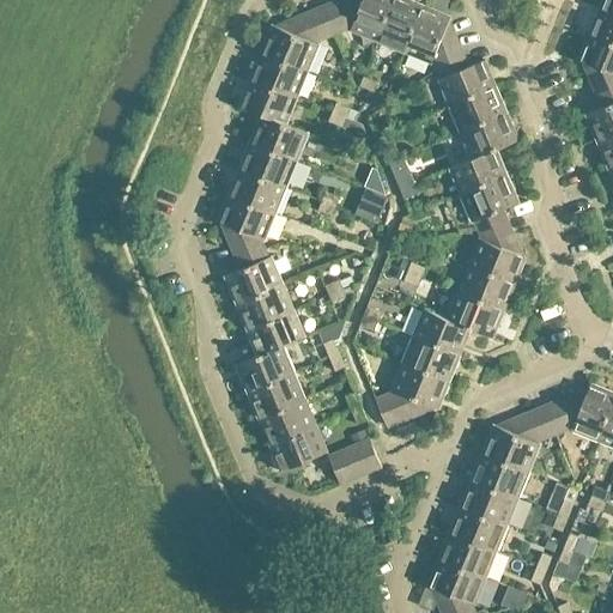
[(377,42),(394,0),(339,0),(334,2),(345,29),(349,28),(351,28),(350,31),(377,42)]
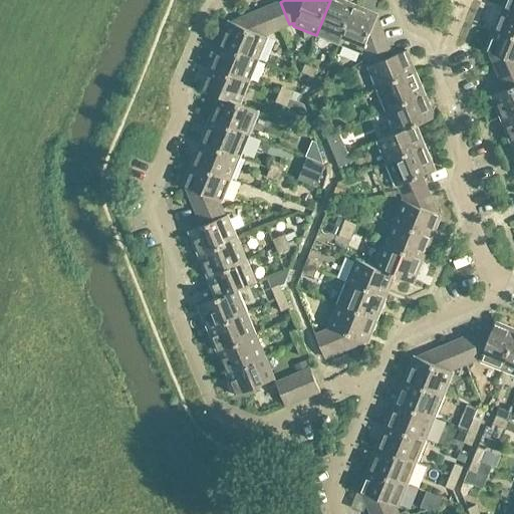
[(338,44),(354,5),(341,0),(330,0),(316,35),(338,44)]
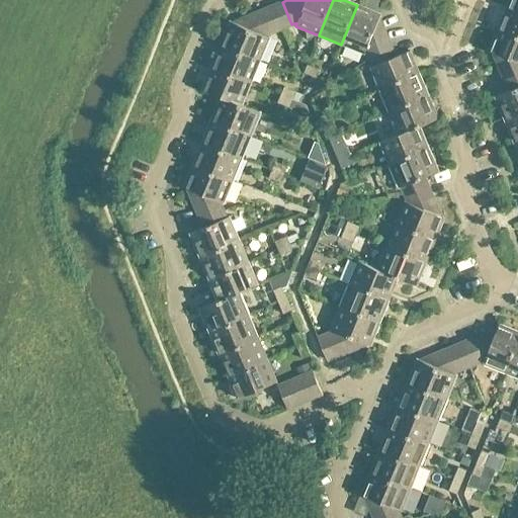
[(517,0),(509,0),(507,5),(517,9),(517,0)]
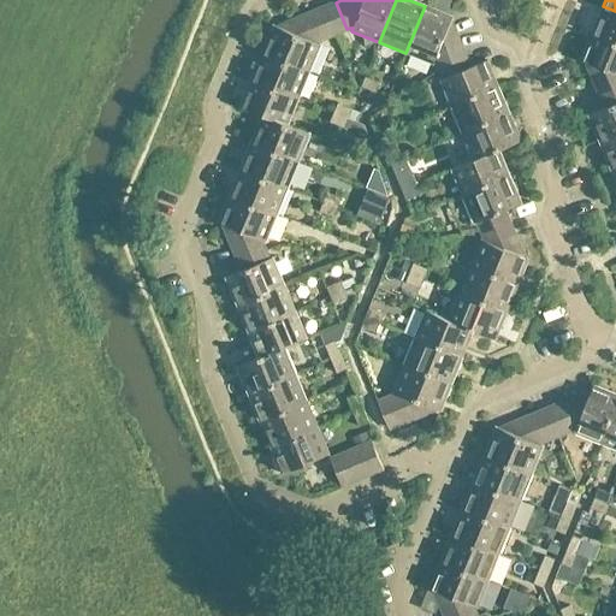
[(347,29),(336,3),(323,7),(333,34),(347,29)]
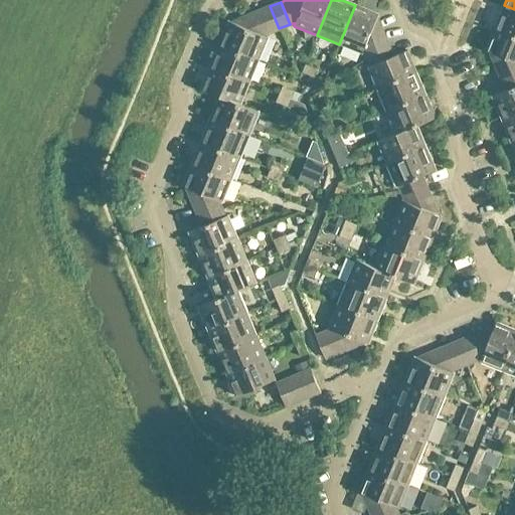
[(388,46),(381,29),(373,25),(378,15),(355,5),(339,44),(361,54),(363,51),(364,51),(366,56),(388,46)]
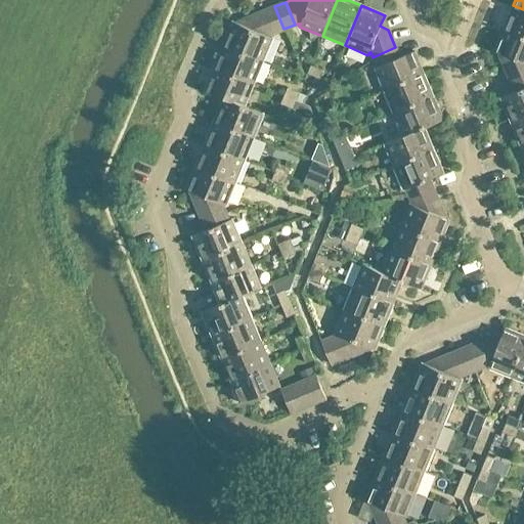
[(523,9),(513,5),(504,29),(523,36),(523,9)]
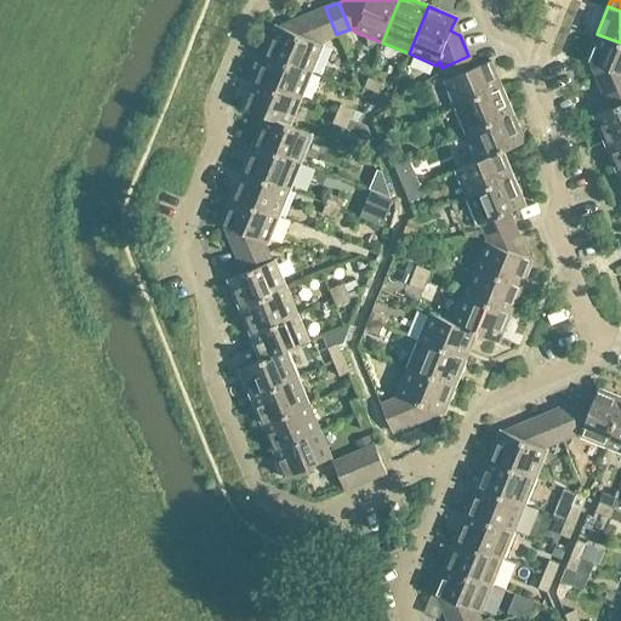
[(336,34),(325,7),(313,12),(324,40),(336,34)]
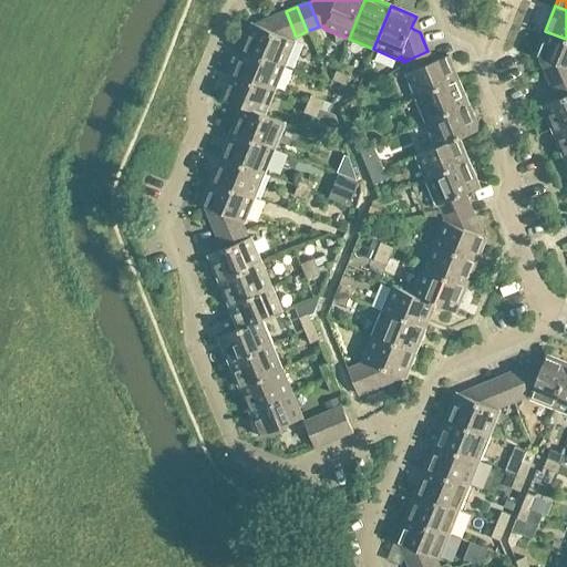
[(296,37),(286,11),(267,20),(264,28),(250,23),(240,48),(285,65),(295,40),(290,39),(292,38),(296,37)]
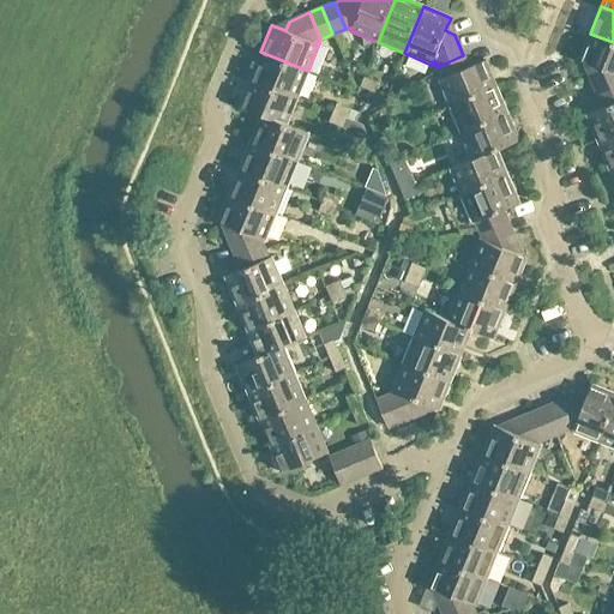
[(613,89),(613,42),(590,34),(578,60),(583,62),(597,96),(613,89)]
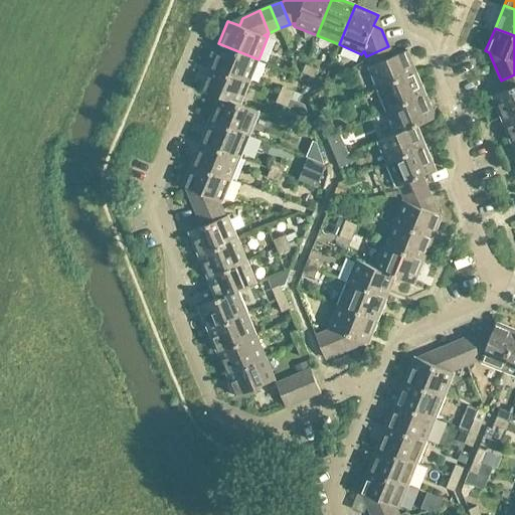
[(249,81),(259,59),(218,43),(209,66),(249,81)]
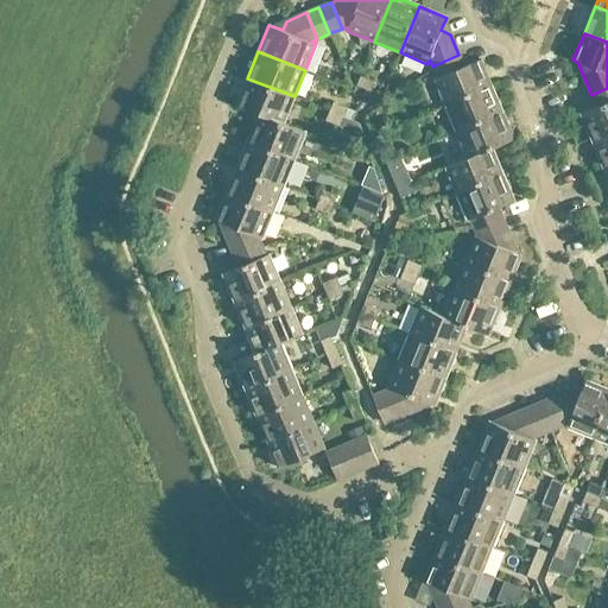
[(464,67),(458,55),(432,67),(437,77),(435,78),(445,106),(492,87),(480,59),(464,67)]
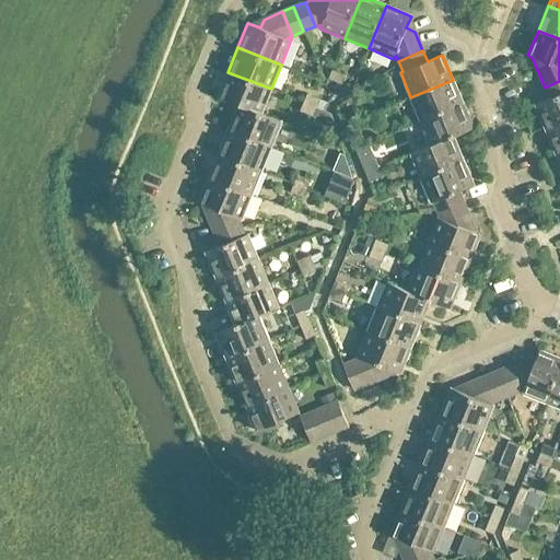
[(341,84),(345,76),(331,70),(327,79),(341,84)]
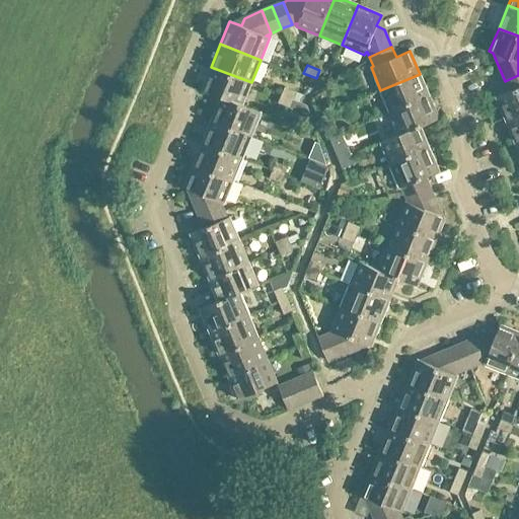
[(242,105),(242,104),(251,82),(211,67),(202,89),(242,105)]
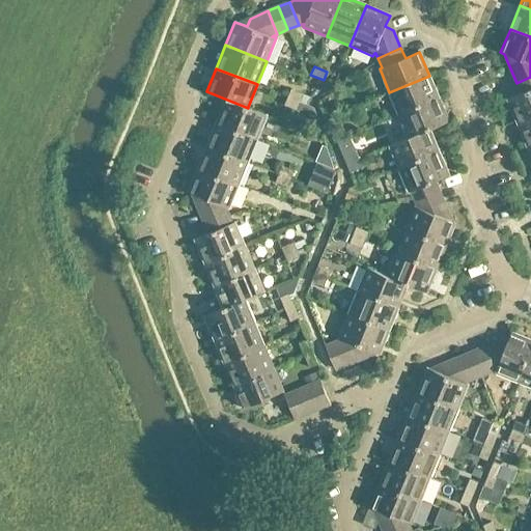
[(439,99),(435,88),(429,76),(389,92),(398,115),(439,99)]
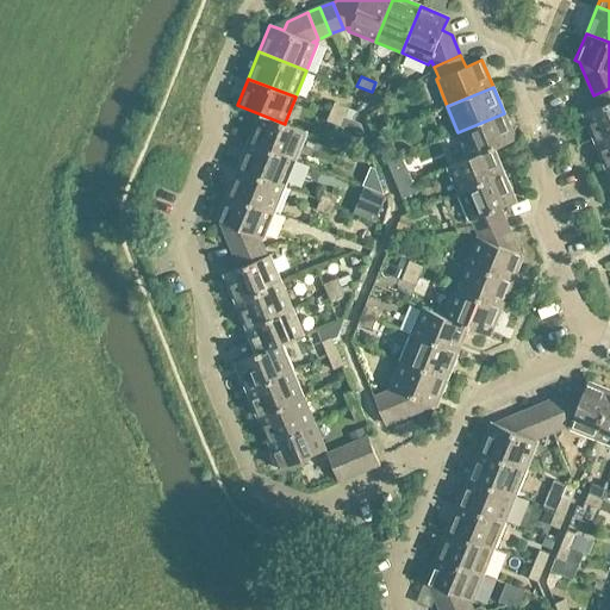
[(609,88),(593,95),(598,107),(582,114),(593,142),(609,134),(609,88)]
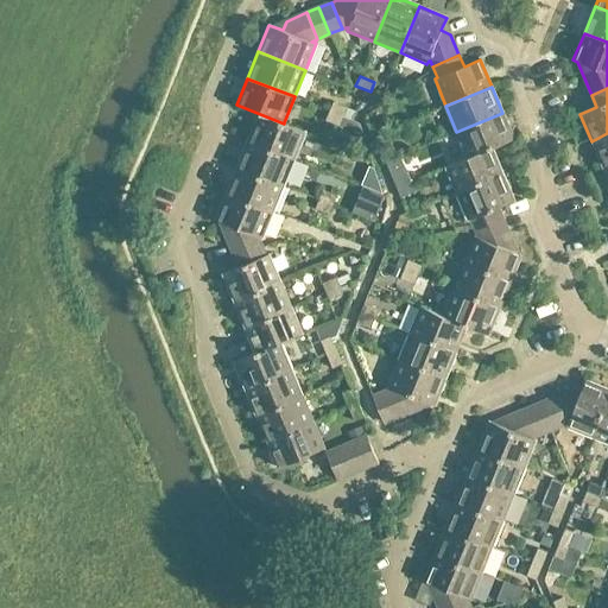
[(343,116),(347,107),(333,101),(329,111),(343,116)]
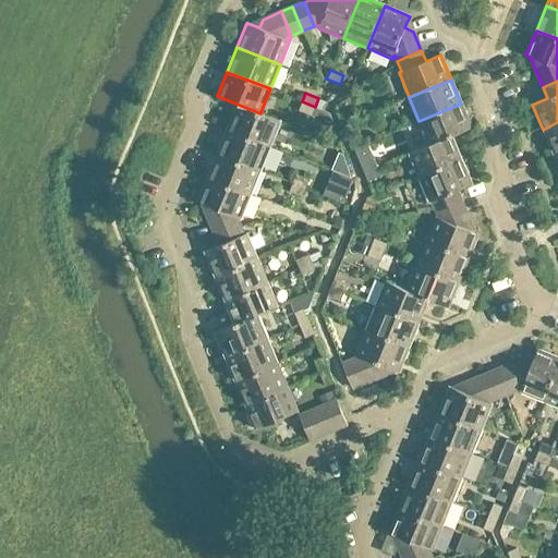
[(270,145),(280,121),(261,112),(261,113),(217,96),(238,105),(228,128),(270,145)]
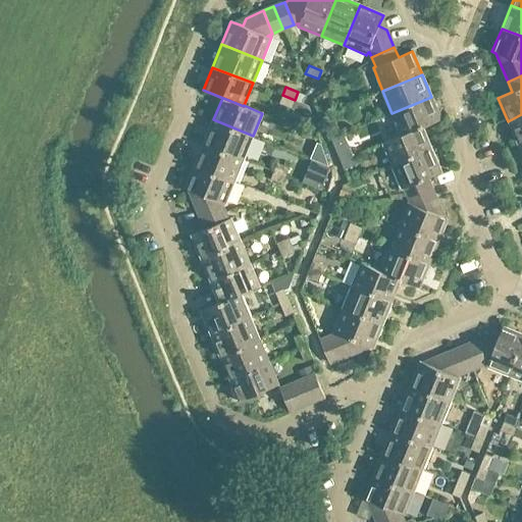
[(292,108),(295,100),(282,95),(279,103),(292,108)]
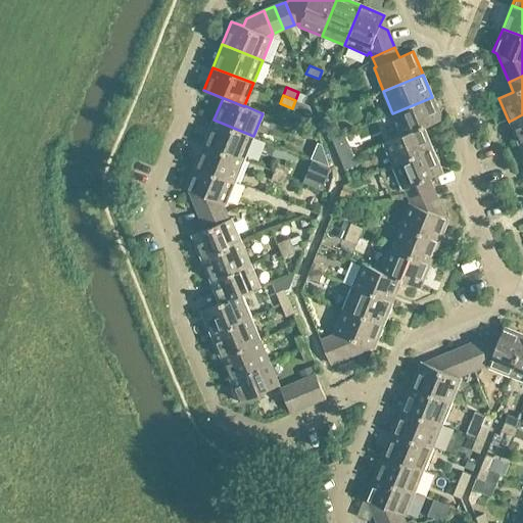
[(441,120),(432,97),(392,113),(402,136),(441,120)]
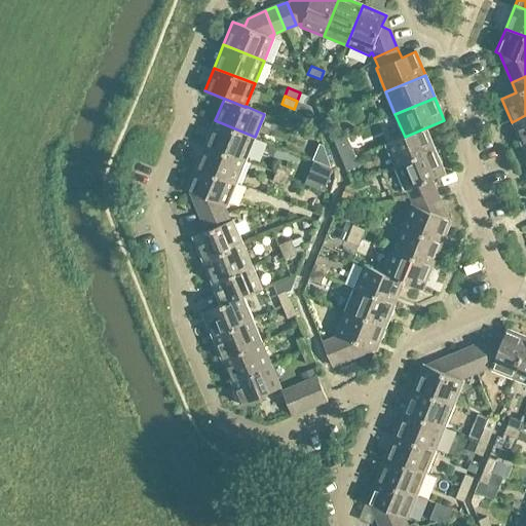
[(361,118),(355,105),(337,113),(340,120),(350,116),(352,121),(361,118)]
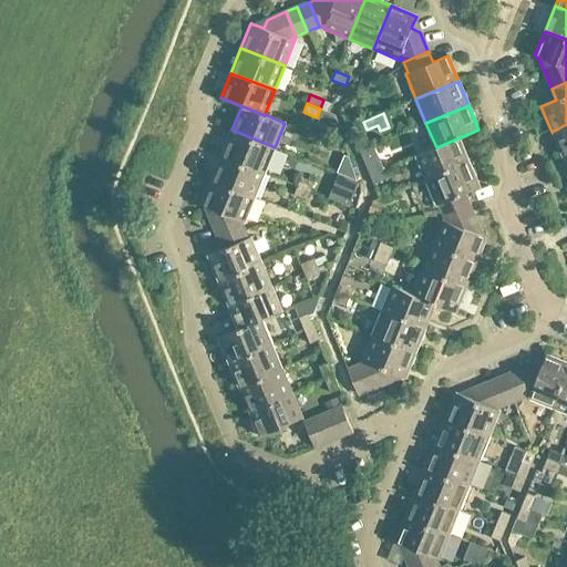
[(566,124),(552,132),(562,156),(566,153),(566,124)]
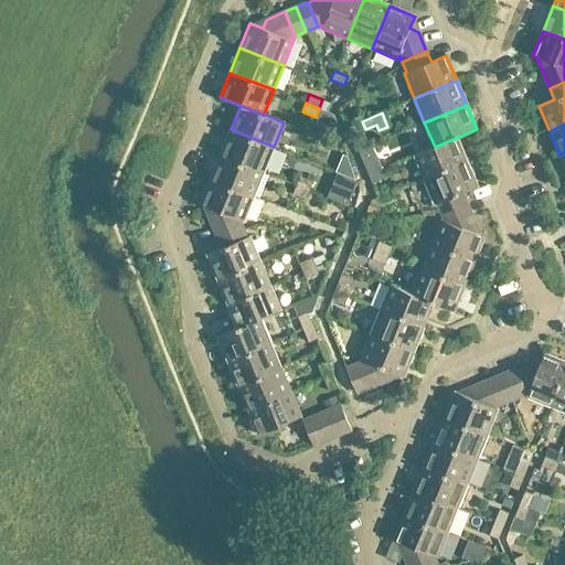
[(264,171),(274,147),(231,129),(221,155),(264,171)]
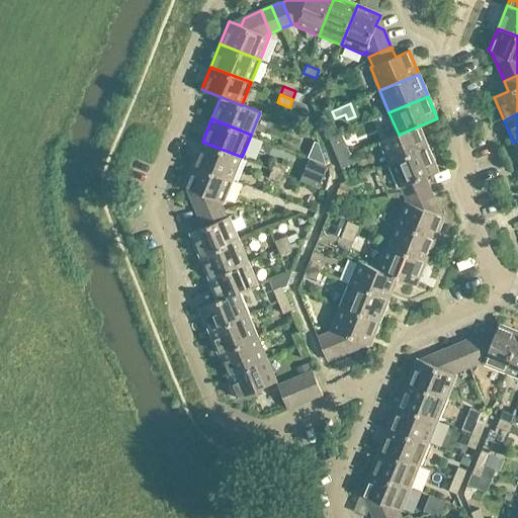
[(428,149),(419,127),(438,119),(437,118),(399,135),(379,143),(389,165),(428,149)]
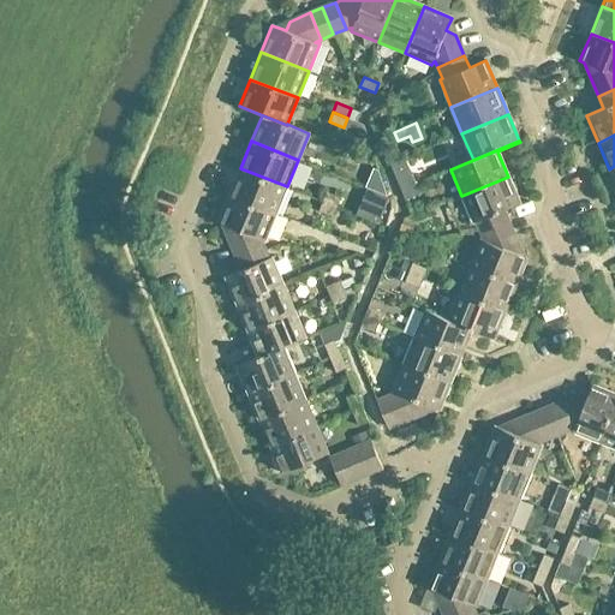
[(415,185),(411,175),(404,159),(390,165),(401,191),(415,185)]
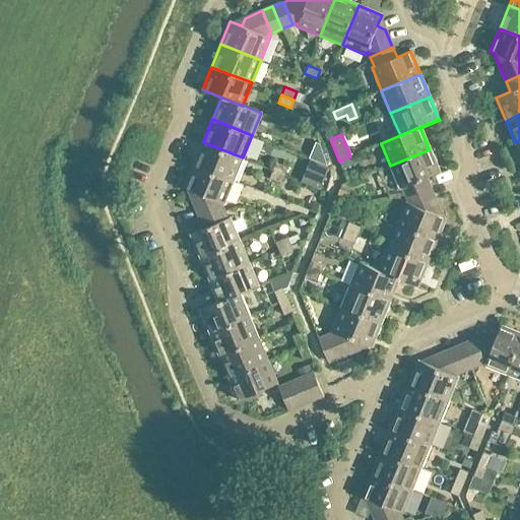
[(234,181),(243,157),(203,142),(194,165),(234,181)]
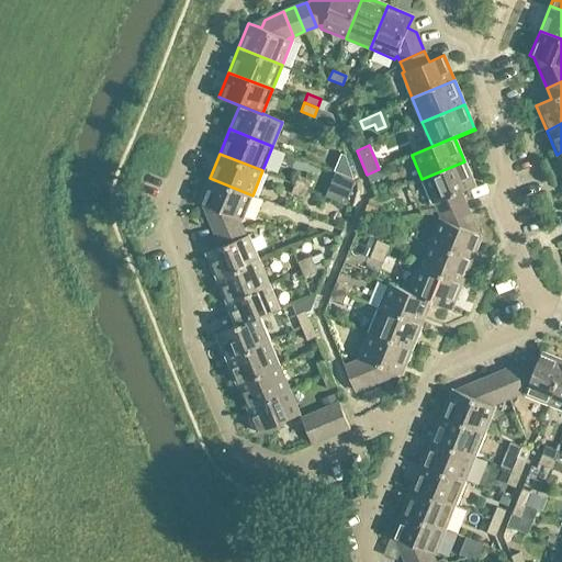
[(355,181),(347,157),(341,155),(335,172),(336,173),(355,181)]
